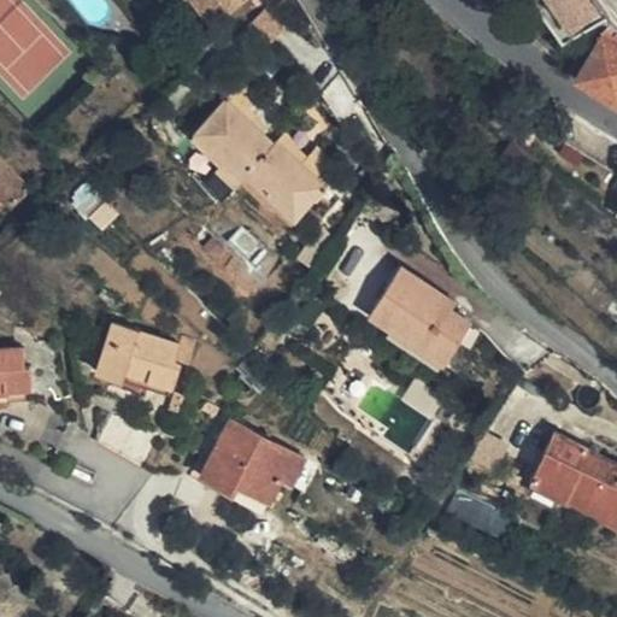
[(252,0),(194,0),(210,24),(252,0)]
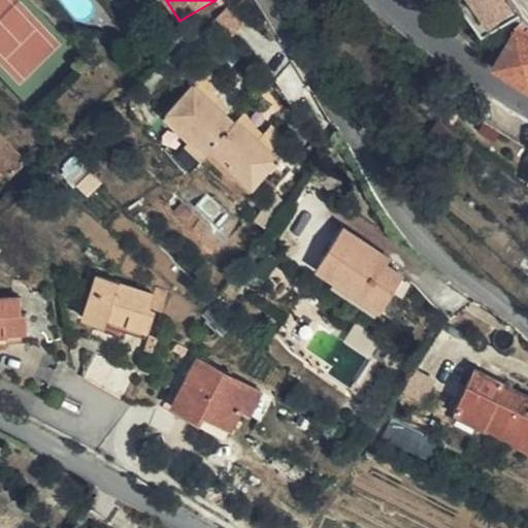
[(248,18),(234,0),(217,17),(232,32),(248,18)]
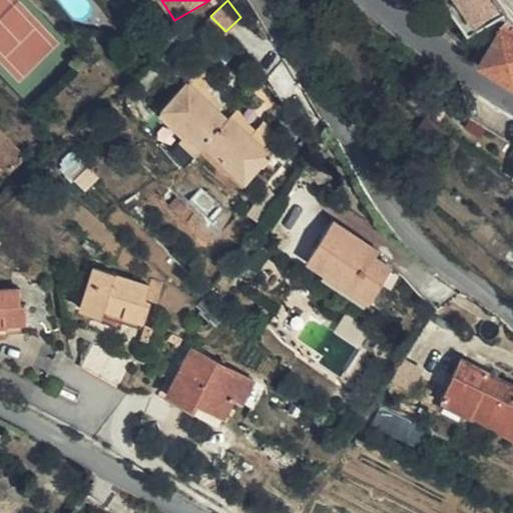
[(493,0),(456,0),(474,25),(498,7),(493,0)]
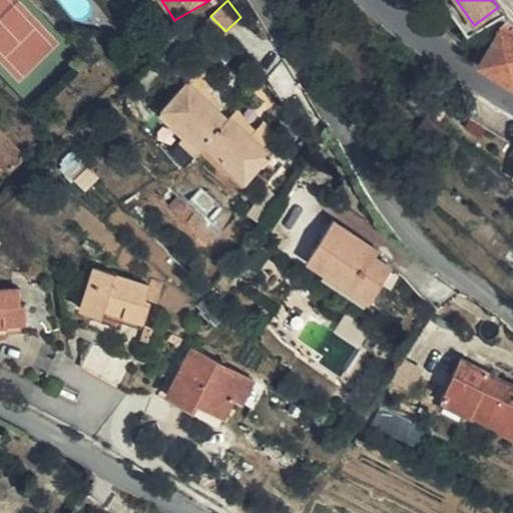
[(479,62),(512,85),(512,83),(512,36),(500,28),(479,62)]
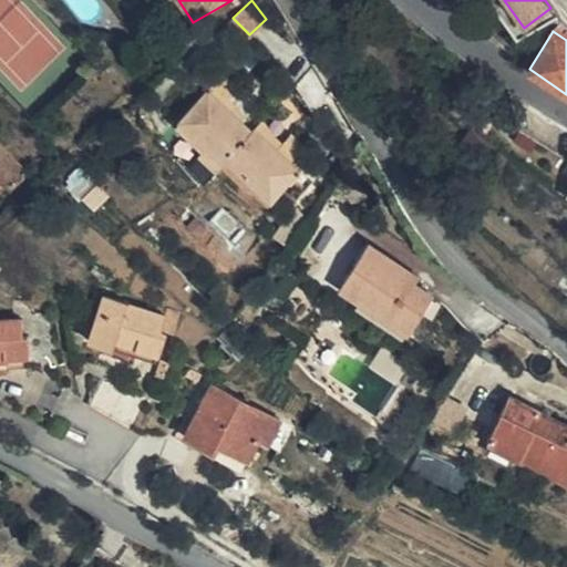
[(207,88),(223,102),(236,88),(220,72),(207,88)]
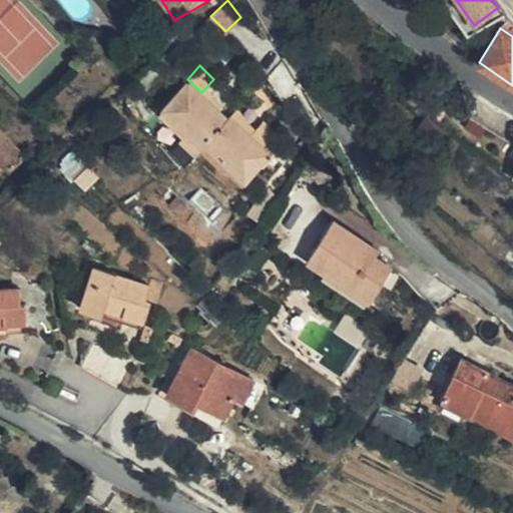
[(285,101),(306,88),(299,76),(295,69),(275,83),(285,101)]
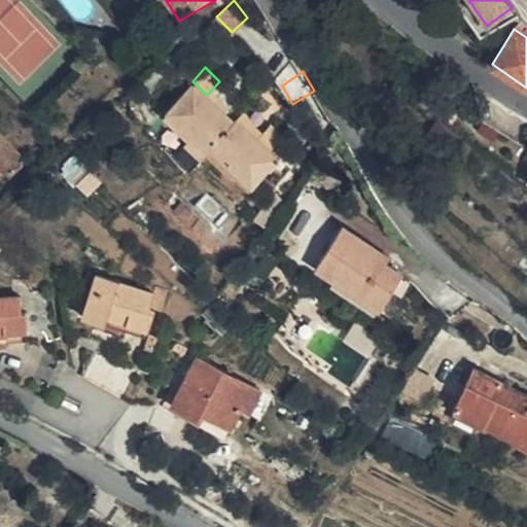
[(210,148),(236,120),(207,95),(192,81),(166,112),(189,134),(208,150),(210,148)]
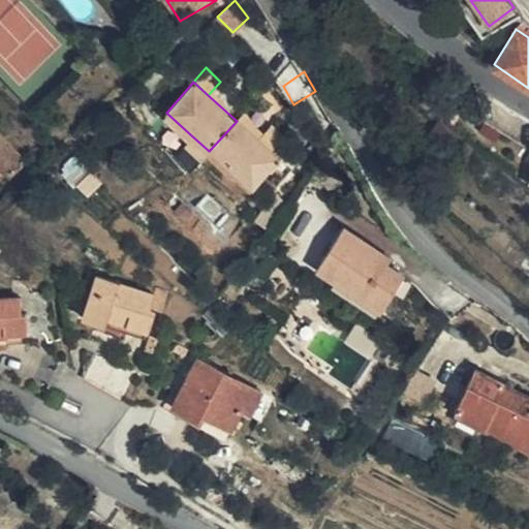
[(280,156),(274,150),(238,119),(237,121),(211,149),(254,187),(280,156)]
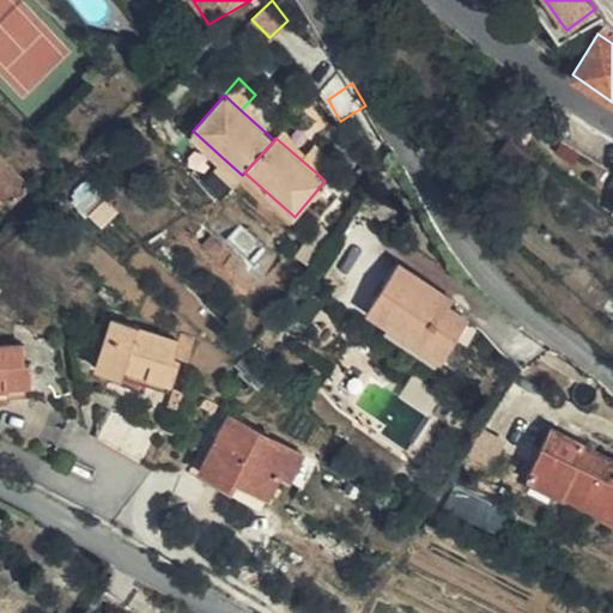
[(220,156),(213,165),(234,184),(242,175),(220,156)]
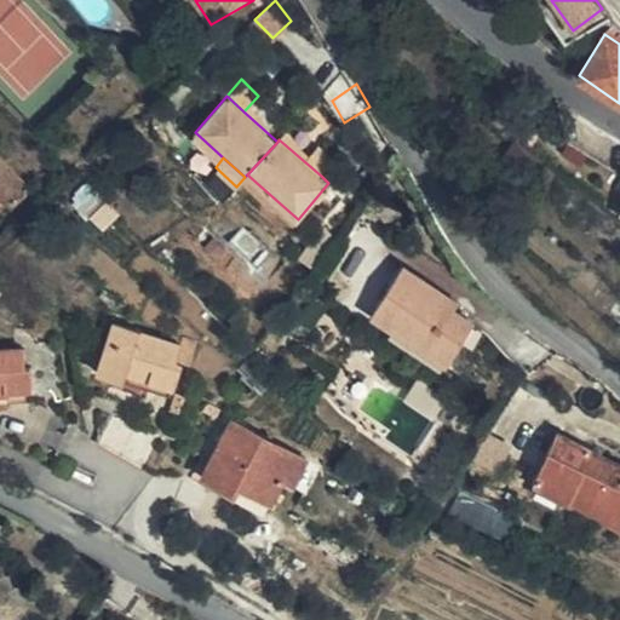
[(359,205),(367,194),(331,164),(321,176),(328,183),(331,181),(359,205)]
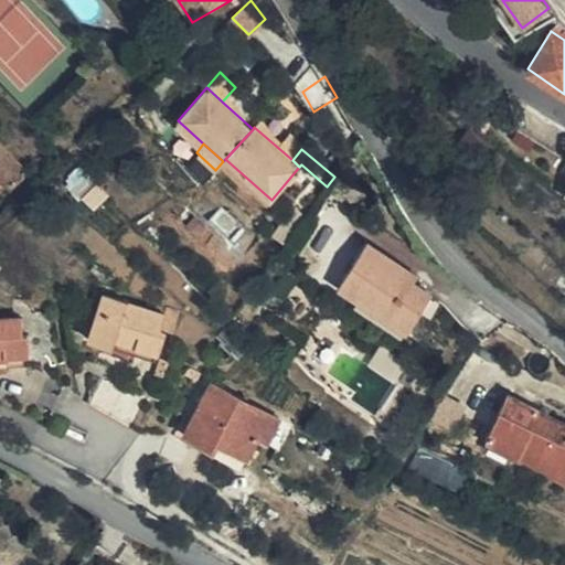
[(95,210),(106,200),(93,185),(82,196),(95,210)]
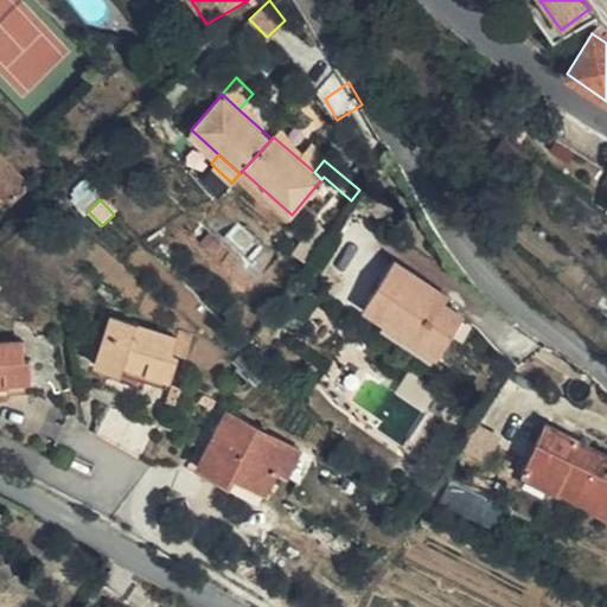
[(439,355),(464,313),(446,300),(449,294),(396,259),(362,308),(382,321),(384,318),(439,355)]
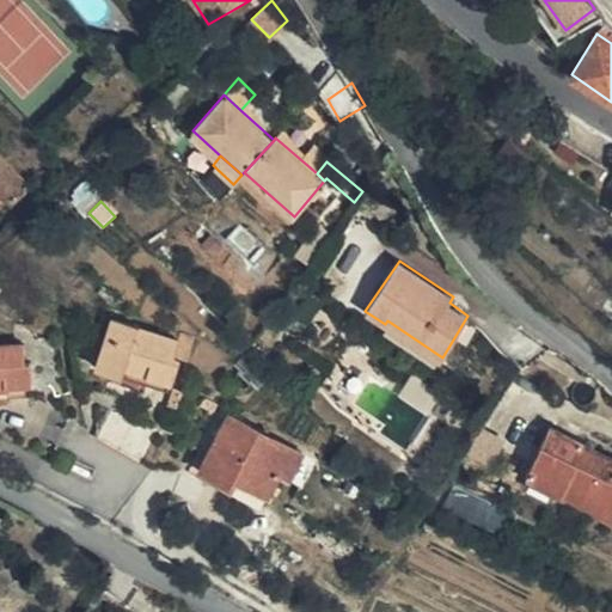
[(167,390),(177,356),(173,355),(178,340),(112,317),(97,366),(167,390)]
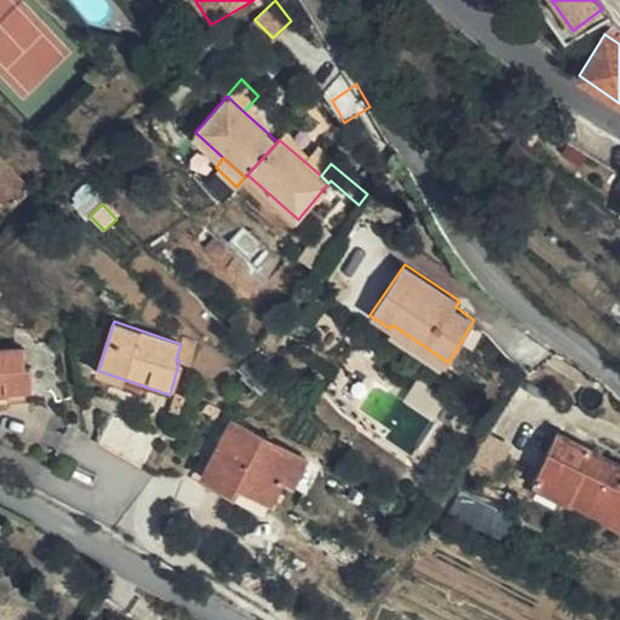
[(0,401),(33,400),(32,367),(24,367),(23,349),(0,349),(0,401)]
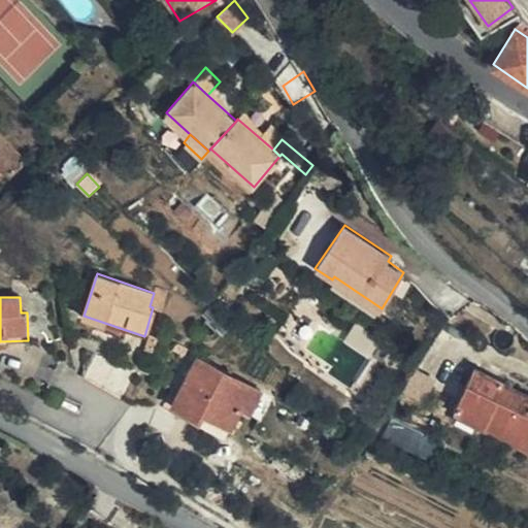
[(96,353),(84,373),(120,396),(134,372),(96,353)]
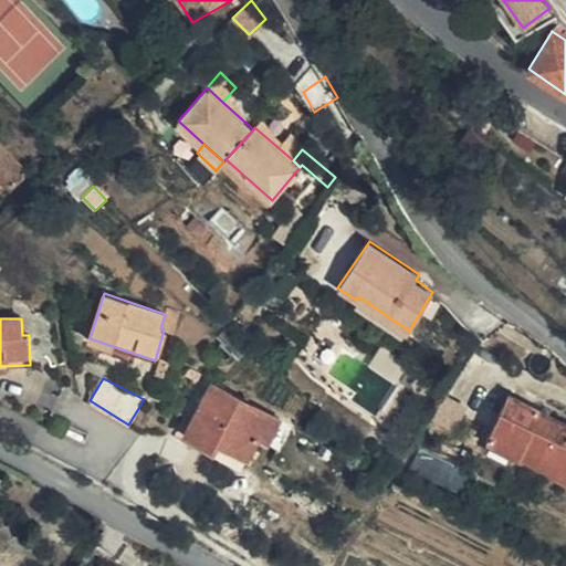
[(259,438),(266,443),(279,419),(212,384),(186,435),(213,449),(218,440),(248,458),(259,438)]
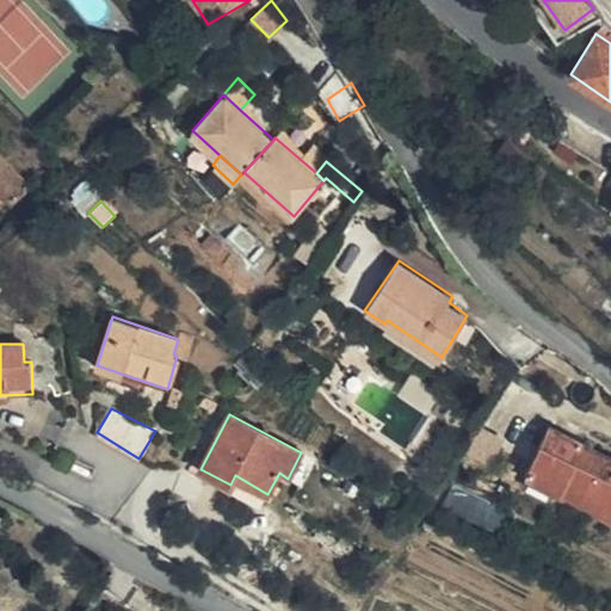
[(526,471),(610,514),(610,455),(549,424),(526,471)]
